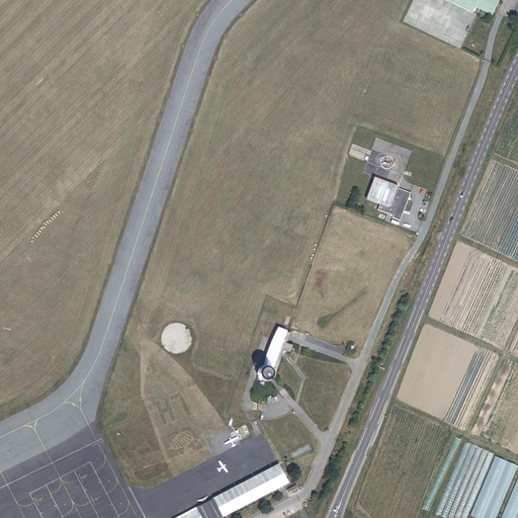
[(445,0),(475,13),(478,7),(481,8),(493,14),(500,0),(499,0),(445,0)]
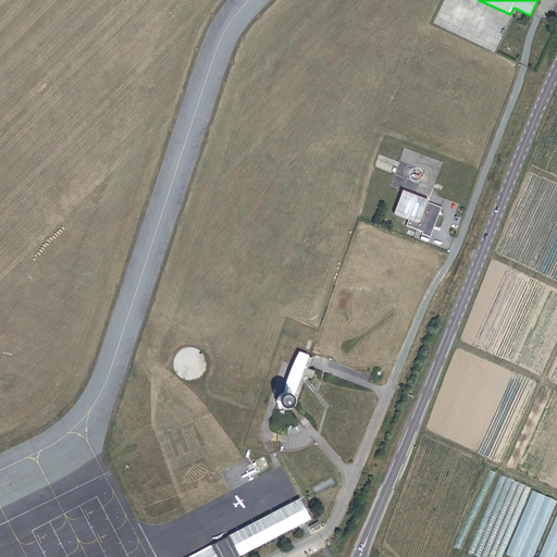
[(430,237),(442,208),(428,202),(428,201),(403,193),(394,214),(409,220),(407,226),(423,233),(422,235),(430,237)]
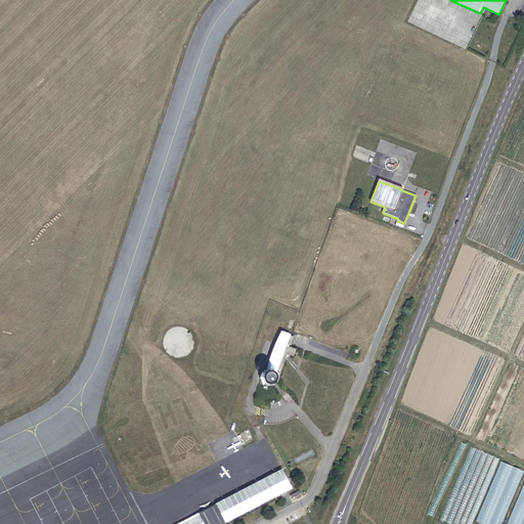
[(272,367),(271,366),(269,373),(271,374),(271,376),(269,378),(266,377),(265,380),(265,382),(265,383),(269,385),(272,383),(273,384),(275,382),(274,381),(278,378),(280,379),(288,358),(286,357),(288,353),(295,356),(297,349),(295,348),(294,349),(290,347),(292,341),(294,341),(296,337),(292,335),(290,336),(289,334),(286,333),(285,333),(285,334),(284,334),(284,335),(284,336),(282,337),(282,339),(280,346),(279,345),(277,350),(278,350),(272,367)]
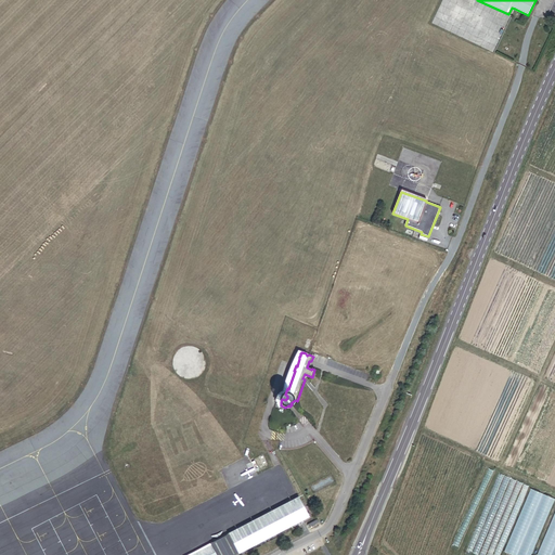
[(331,476),(312,485),(314,489),(333,480),(331,476)]
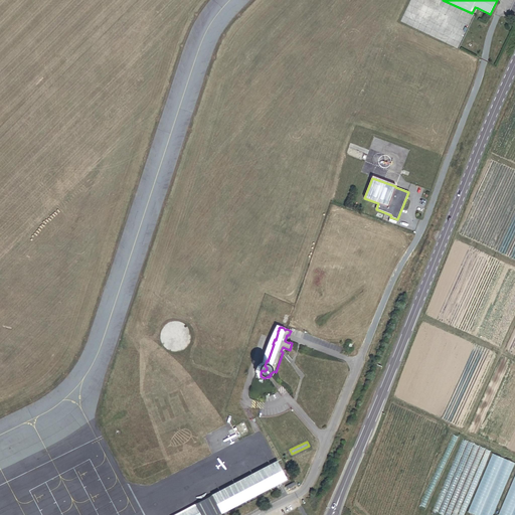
[(514,462),(492,453),(467,511),(476,514),(494,514),(514,467),(514,462)]
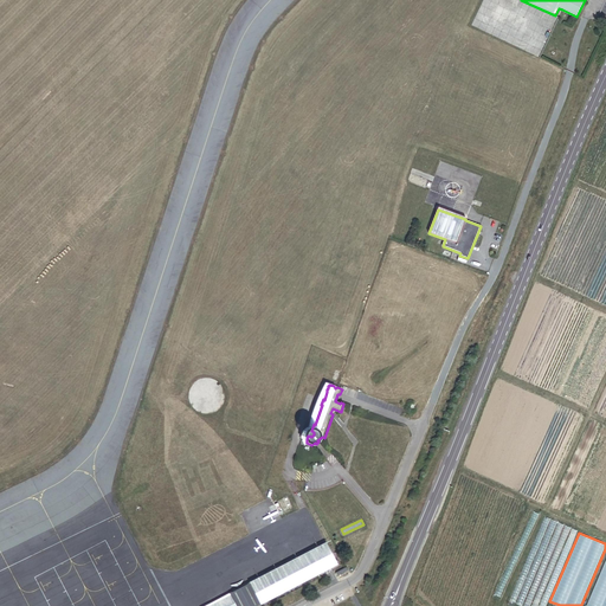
[(326,543),(250,584),(260,605),(329,569),(337,565),(326,543)]
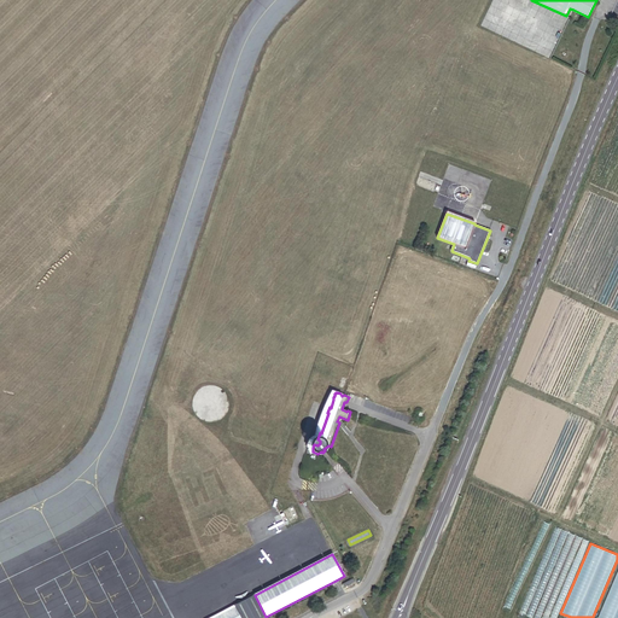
[(617,617),(617,566),(599,617),(600,617),(617,617)]
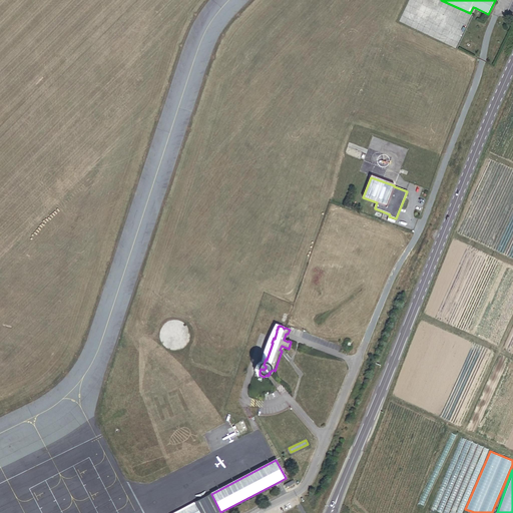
[(211,494),(194,503),(199,512),(218,512),(220,512),(211,494)]
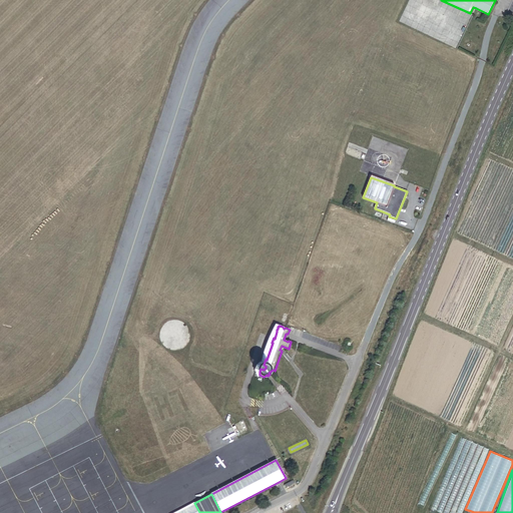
[(199,512),(194,503),(174,512),(199,512)]
